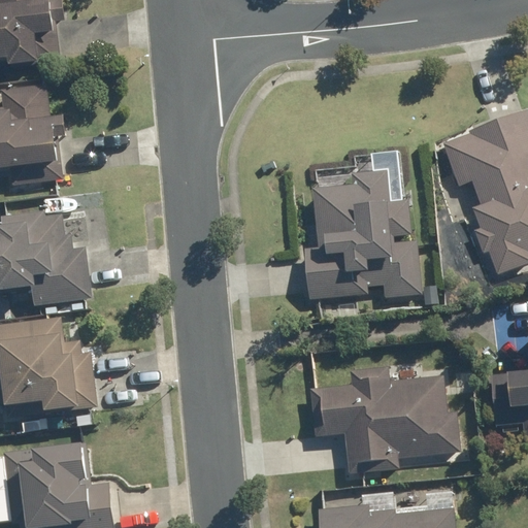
[(0,0),(0,66),(5,66),(5,72),(59,67),(55,24),(63,24),(61,2),(39,4),(38,0),(0,0)]
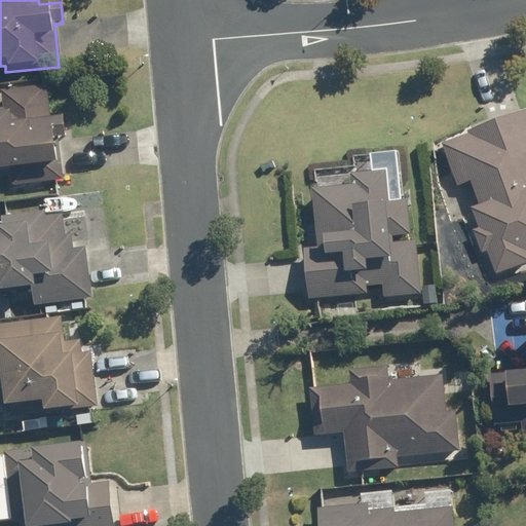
[(0,175),(10,175),(11,189),(62,184),(60,168),(51,168),(48,145),(63,143),(60,123),(49,124),(45,89),(0,94),(0,95),(2,112),(0,112),(0,175)]
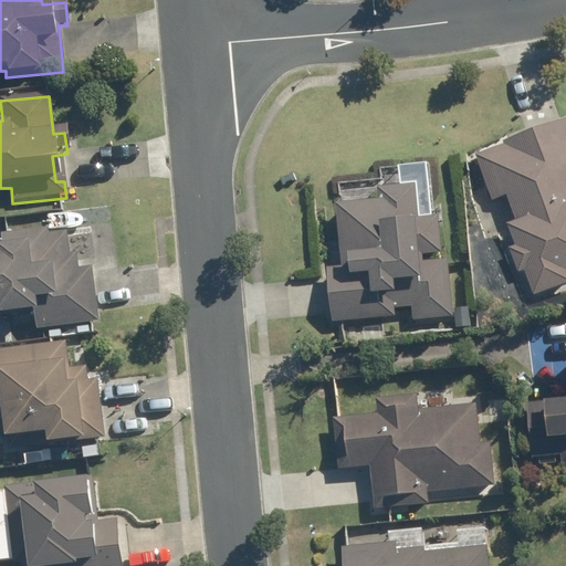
[(515,219),(506,222),(514,244),(509,247),(516,270),(523,268),(533,293),(565,280),(565,124),(564,118),(505,139),(507,143),(475,154),(492,198),(505,194),(515,219)]
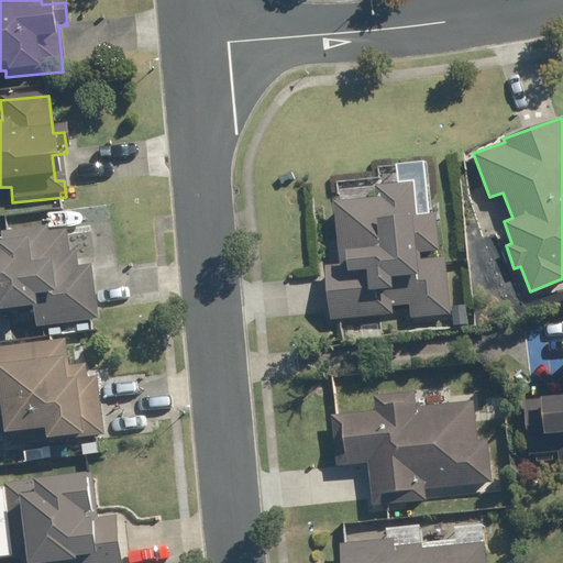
[(348,263),(334,264),(338,317),(399,312),(399,304),(417,302),(417,315),(455,312),(451,247),(444,249),(442,212),(421,213),(418,180),(381,183),(382,197),(342,200),(348,263)]
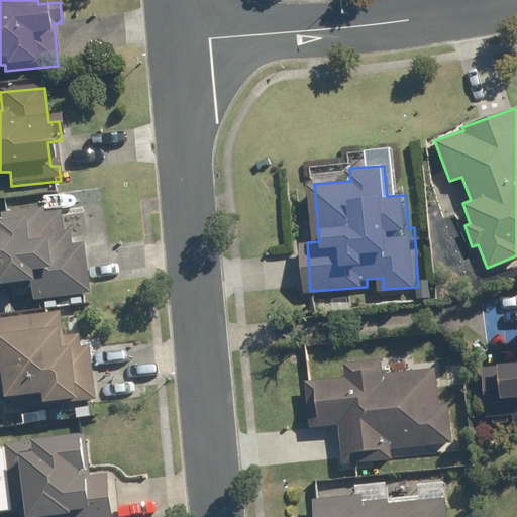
[(0,293),(30,290),(31,302),(87,297),(82,246),(71,247),(69,234),(63,235),(61,215),(42,217),(41,214),(1,217),(2,230),(0,230),(0,293)]
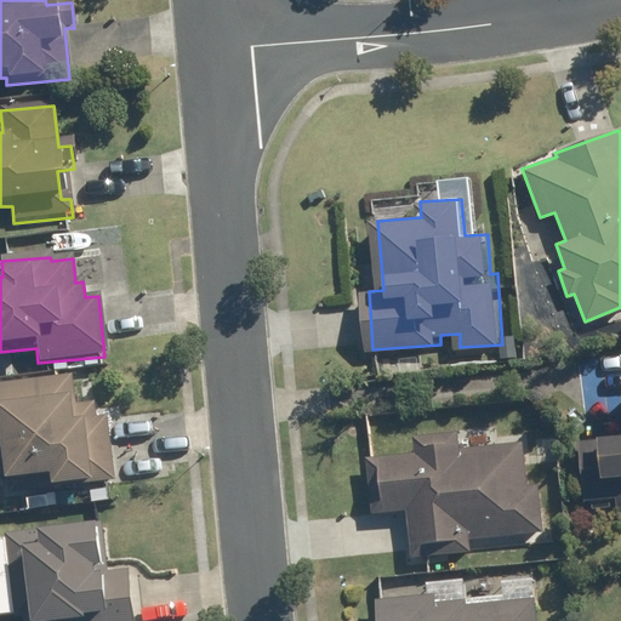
[(68,380),(0,388),(0,483),(1,483),(1,489),(6,488),(7,499),(114,485),(106,420),(93,422),(92,405),(72,408),(68,380)]
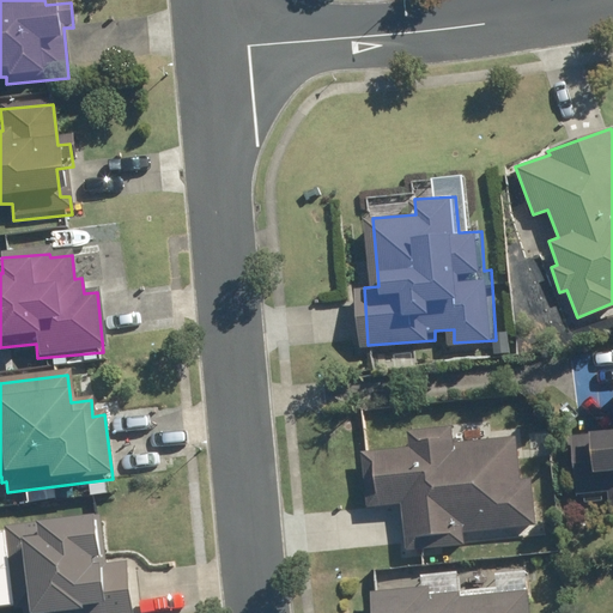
[(407,448),(362,451),(365,507),(401,503),(405,550),(462,544),(461,532),(534,526),(529,478),(517,479),(514,438),(480,442),(479,425),(406,431),(407,448)]
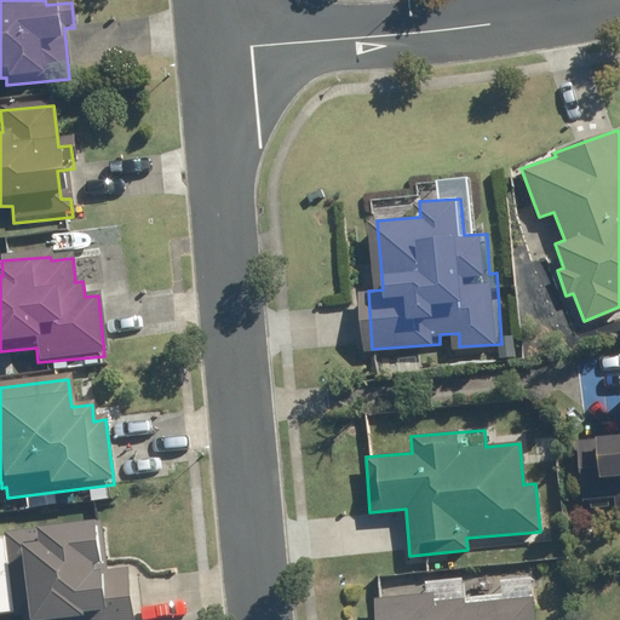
[(619,434),(590,437),(596,497),(619,493),(619,434)]
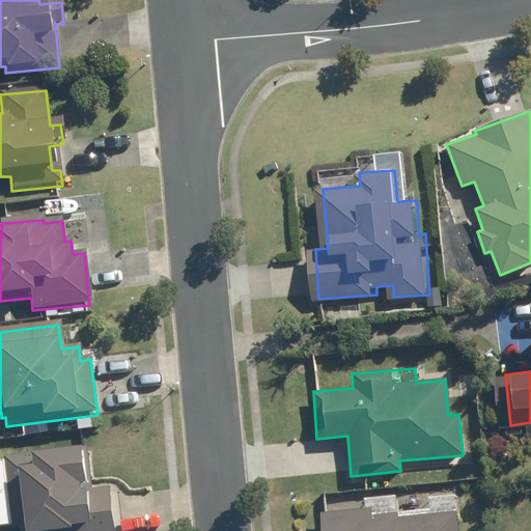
[(38,426),(21,428),(23,440),(39,438),(38,426)]
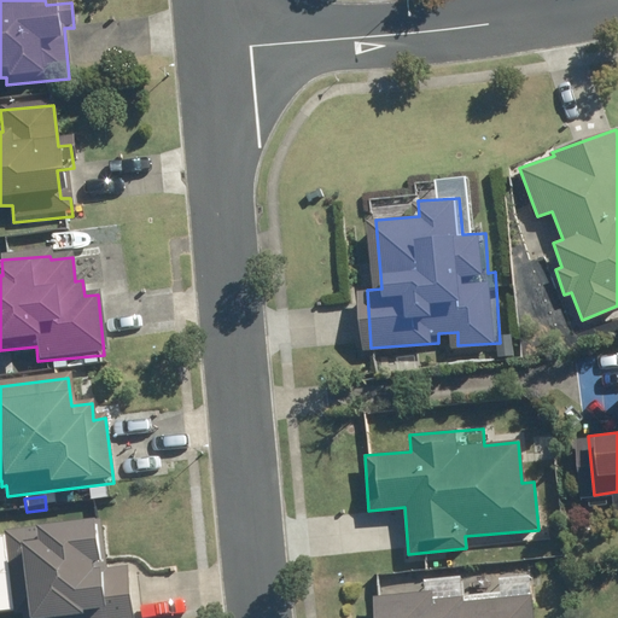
[(99,526),(4,537),(12,617),(13,617),(22,617),(21,617),(132,617),(127,570),(104,572),(99,526)]
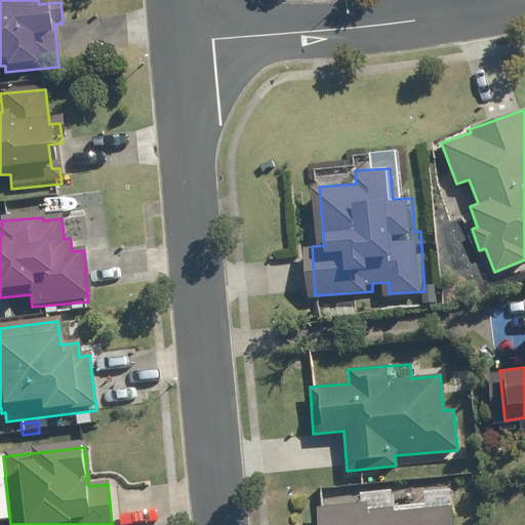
[(442,506),(398,510),(398,505),(373,507),(372,500),(324,505),(325,524),(458,524),(457,503),(453,505),(442,506)]
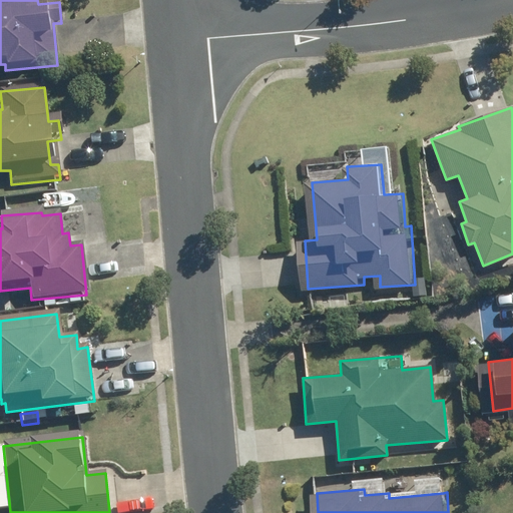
All buildings are outlined.
